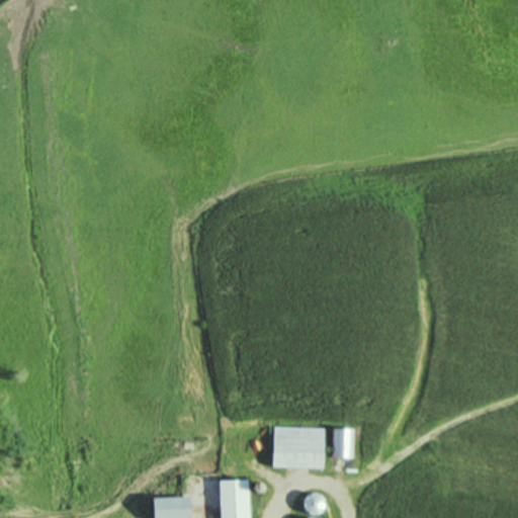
[(324,465),(324,426),(273,426),(272,465),(324,465)]
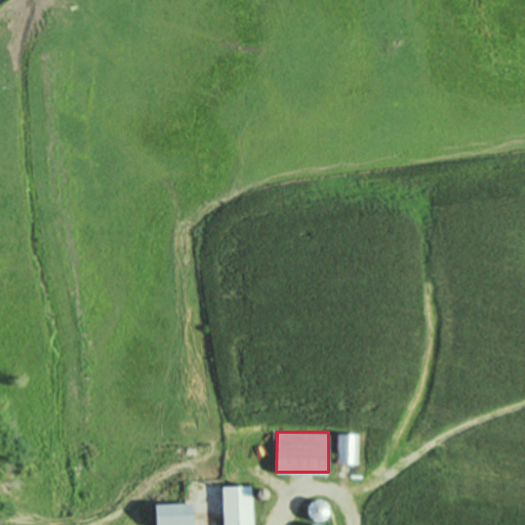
[(336,433),(336,461),(356,461),(356,433),(336,433)]
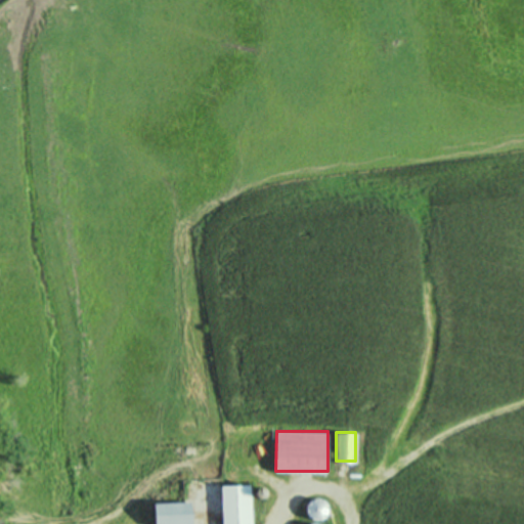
[(251,523),(252,484),(222,484),(221,523),(251,523)]
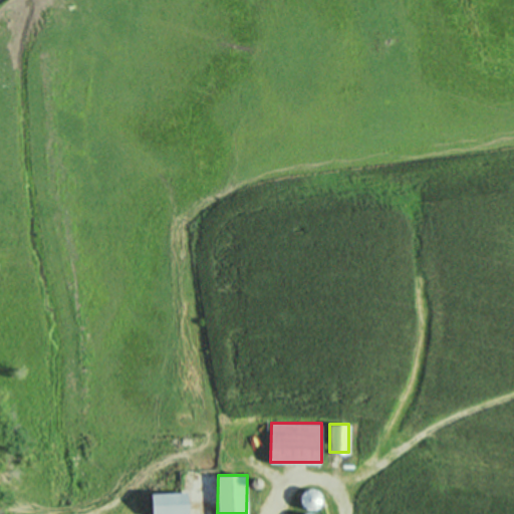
[(302,507),(318,507),(318,489),(302,489),(302,507)]
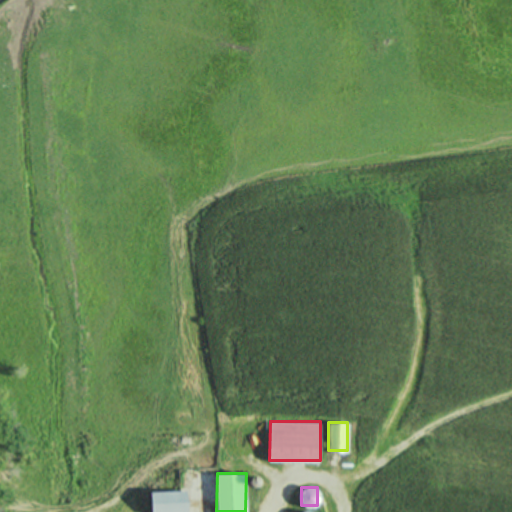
[(188,511),(188,490),(152,490),(151,511),(188,511)]
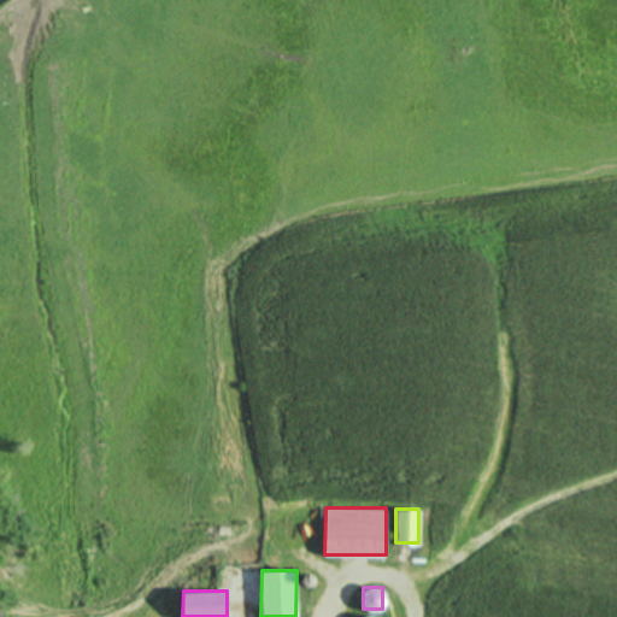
All buildings are outlined.
